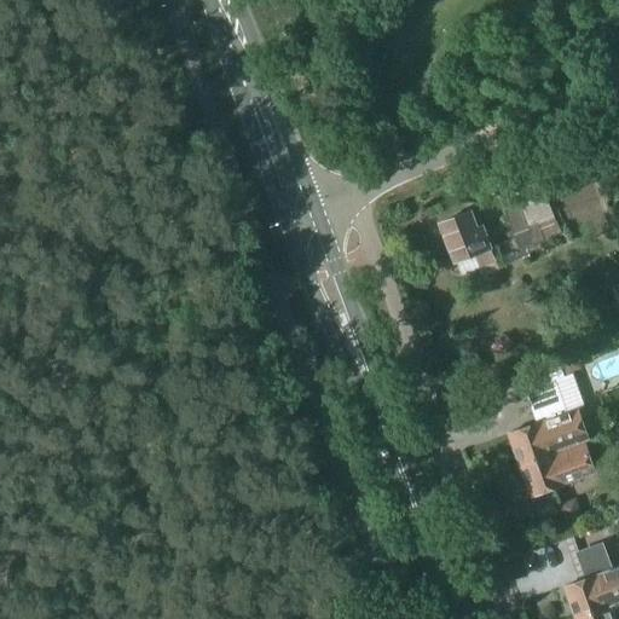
[(561,232),(547,195),(519,206),(505,210),(520,249),(544,241),(544,238),(561,232)]
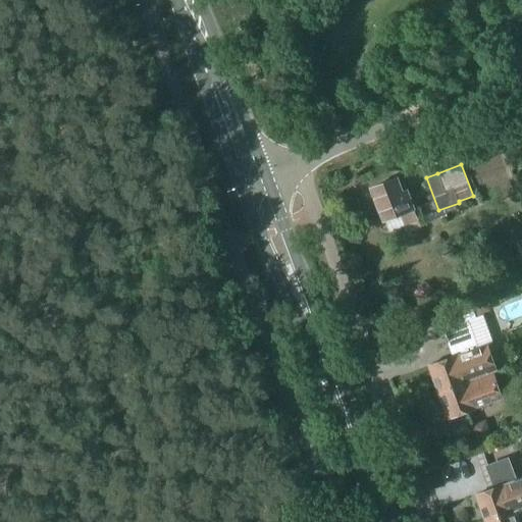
[(398,178),(371,189),(384,221),(385,220),(389,231),(405,226),(401,215),(415,210),(414,209),(411,202),(407,191),(404,192),(403,193),(399,184),(398,178)]
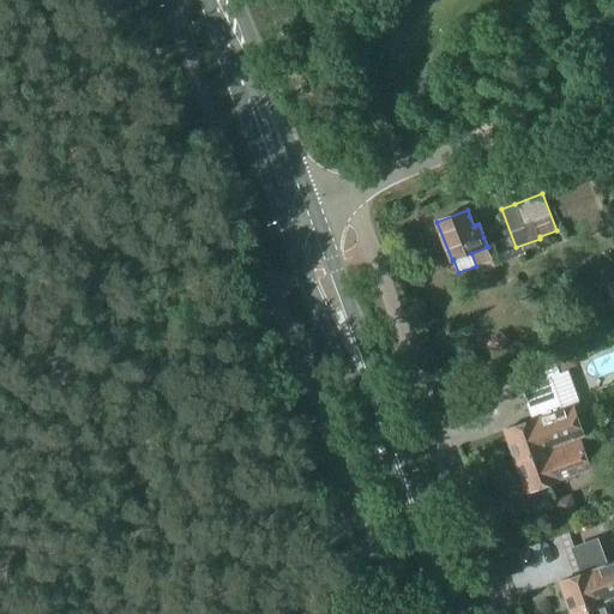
[(534,420),(505,431),(516,462),(560,446),(579,439),(584,438),(584,434),(573,407),(581,404),(569,371),(559,374),(559,373),(554,361),(557,360),(557,359),(554,360),(517,373),(516,373),(516,375),(517,374),(528,404),(534,420)]
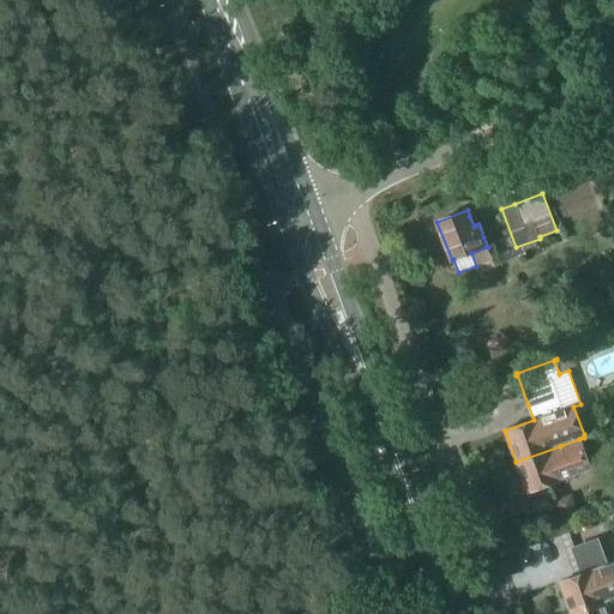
[(560,446),(516,462),(527,492),(545,486),(560,480),(590,469),(581,440),(585,438),(584,438),(579,439),(560,446)]
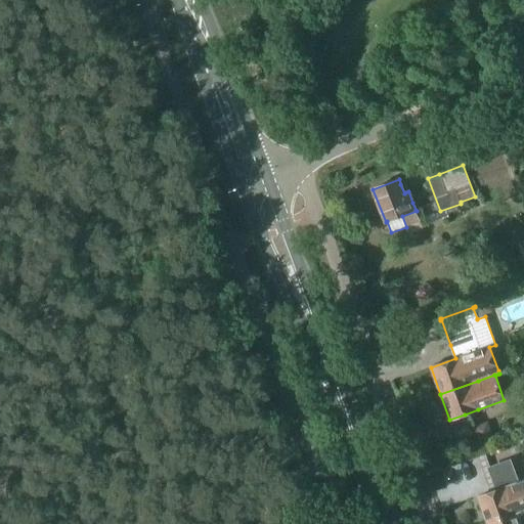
[(488,422),(474,427),(482,448),(495,443),(488,422)]
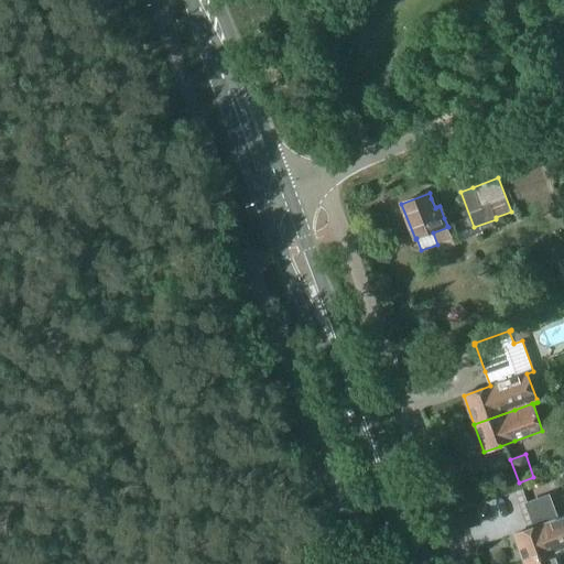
[(533,528),(514,534),(524,563),(563,549),(563,516),(559,518),(556,519),(548,497),(527,505),(535,527),(533,528)]
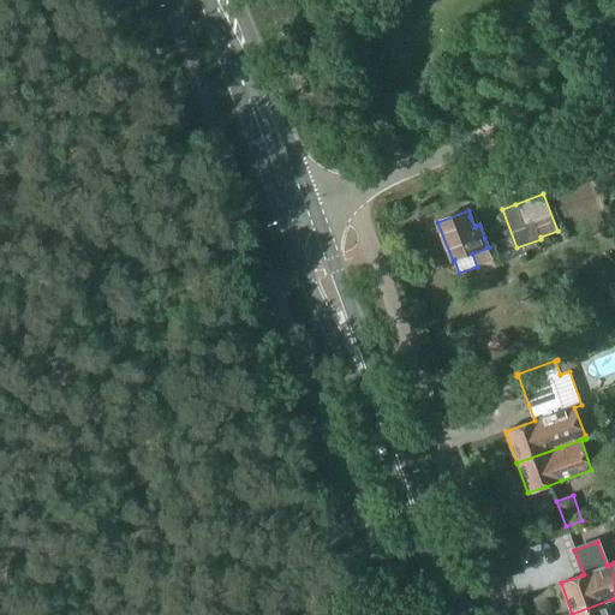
[(614,614),(614,598),(572,614),(614,614)]
